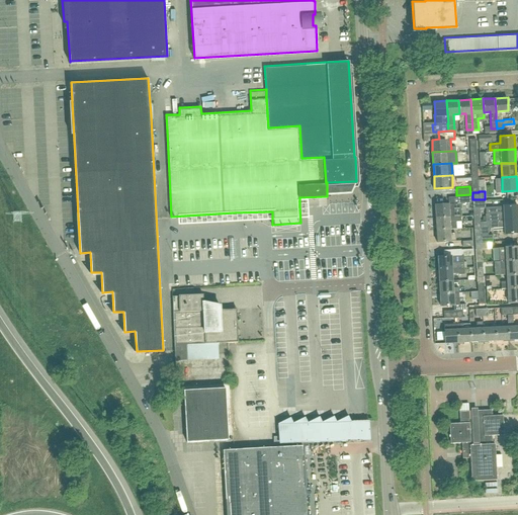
[(452,202),(449,202),(435,203),(436,216),(453,215),(453,213),(452,202)]
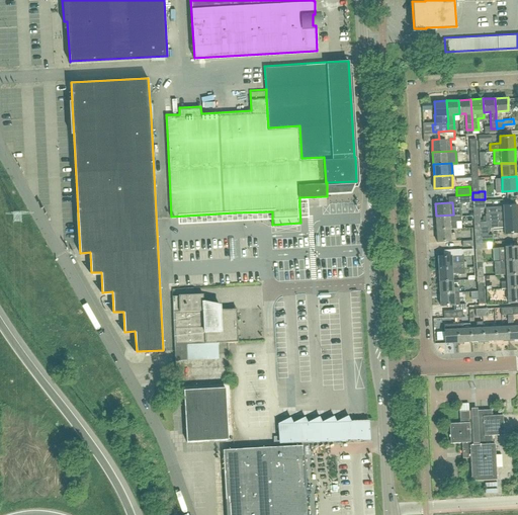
[(490,219),(517,218),(517,203),(503,204),(503,210),(485,211),(486,219),(490,219)]
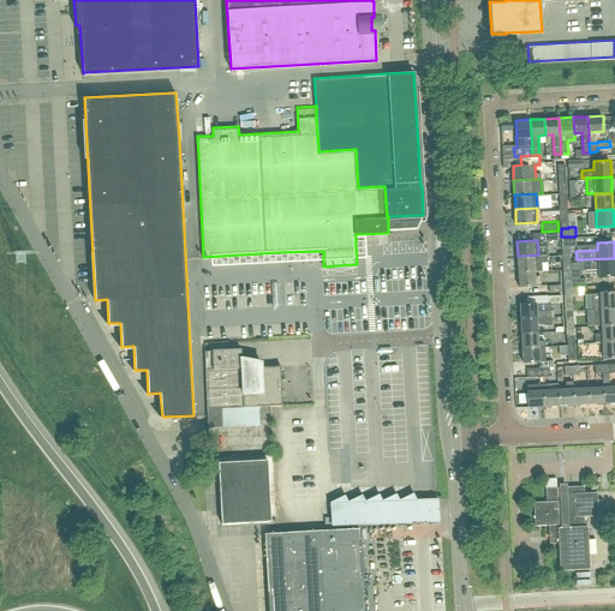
[(538,255),(518,256),(518,270),(535,269),(542,269),(542,261),(547,259),(547,253),(538,253),(538,255)]
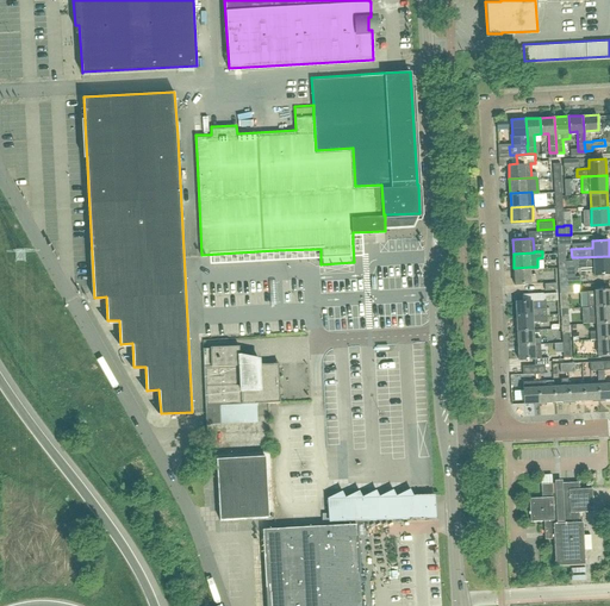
[(577,264),(593,264),(595,273),(609,272),(609,257),(609,256),(577,257),(577,264)]
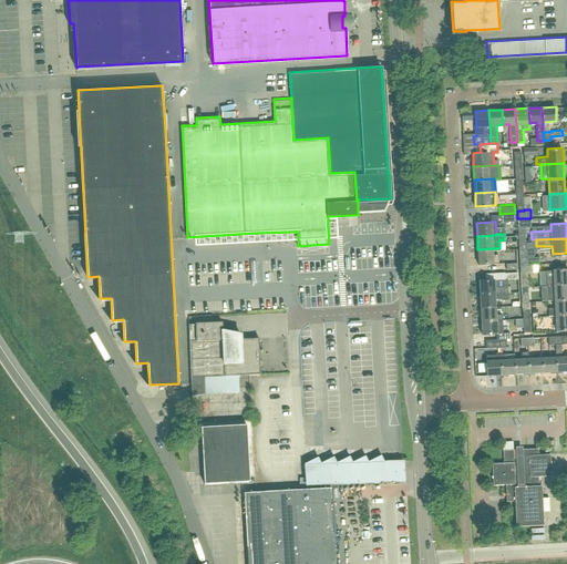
[(493,253),(493,248),(477,249),(478,263),(498,263),(498,253),(493,253)]
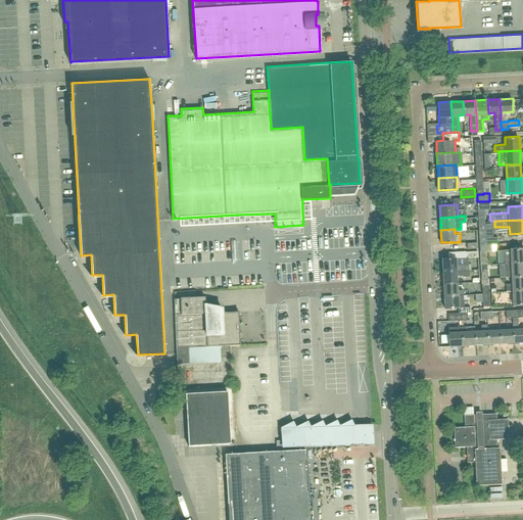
[(504,254),(504,263),(522,261),(522,246),(510,247),(511,254),(504,254)]
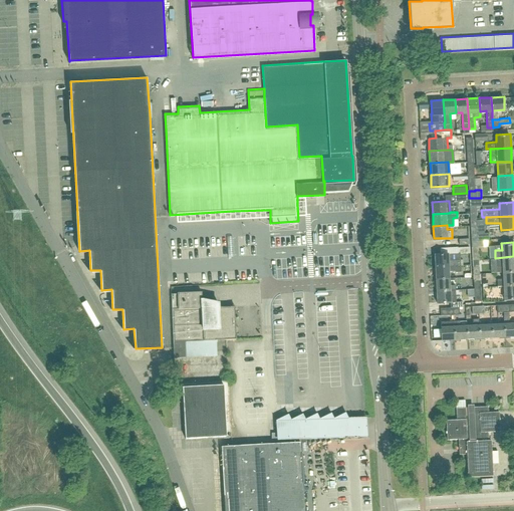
[(460,257),(449,258),(448,252),(435,253),(435,265),(460,264),(460,257)]
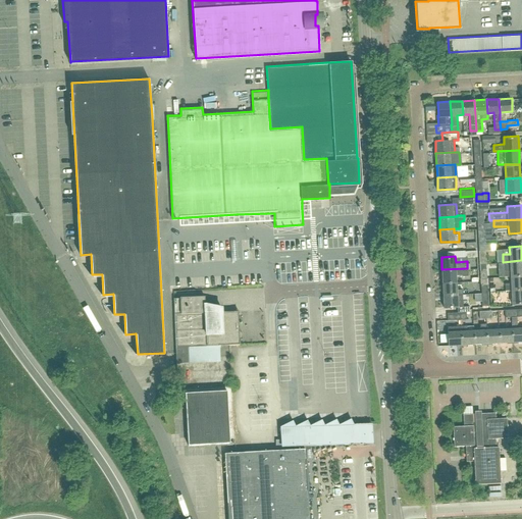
[(510,268),(511,275),(521,274),(521,260),(503,262),(504,268),(510,268)]
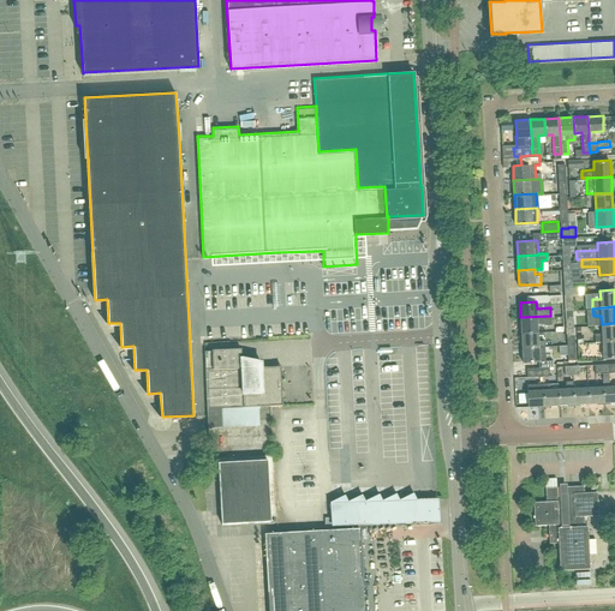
[(551,323),(550,316),(520,317),(521,331),(538,331),(537,322),(544,322),(544,323),(551,323)]
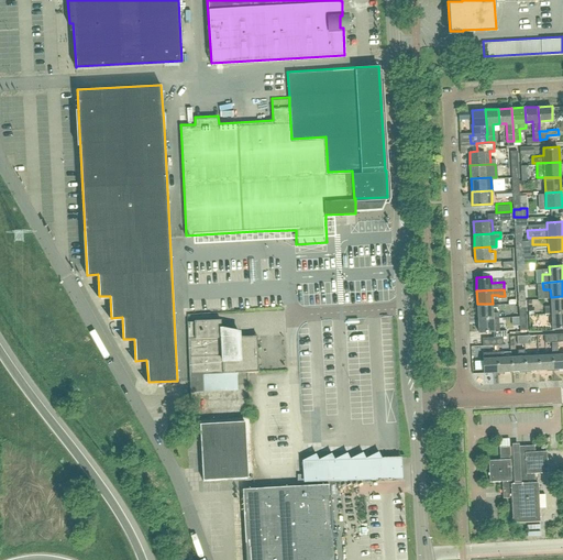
[(551,311),(562,310),(562,296),(551,297),(551,303),(544,304),(544,311),(551,311)]
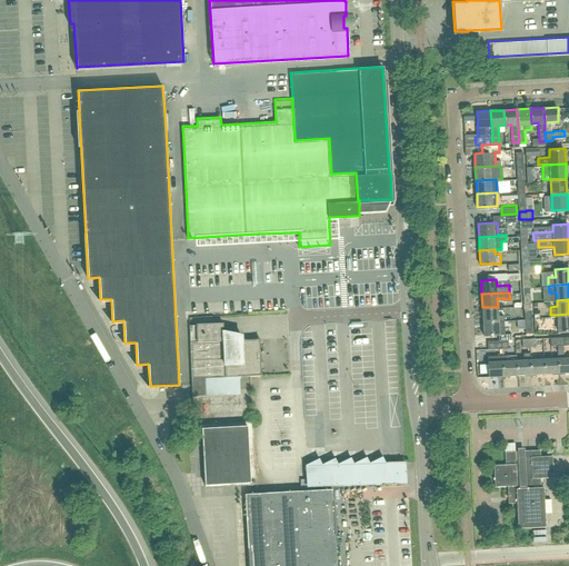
[(498,307),(482,307),(482,320),(498,320),(498,307)]
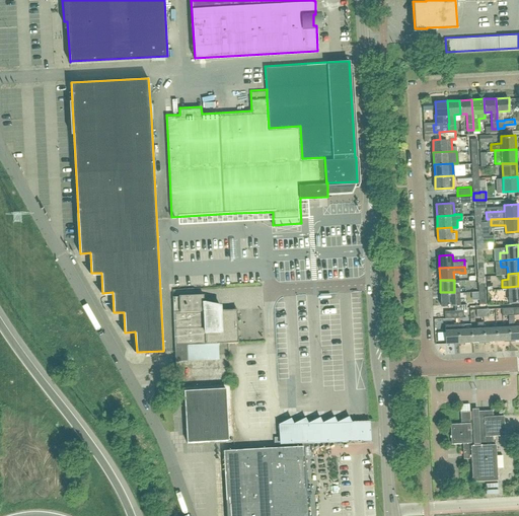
[(518,286),(508,287),(509,301),(518,300),(518,286)]
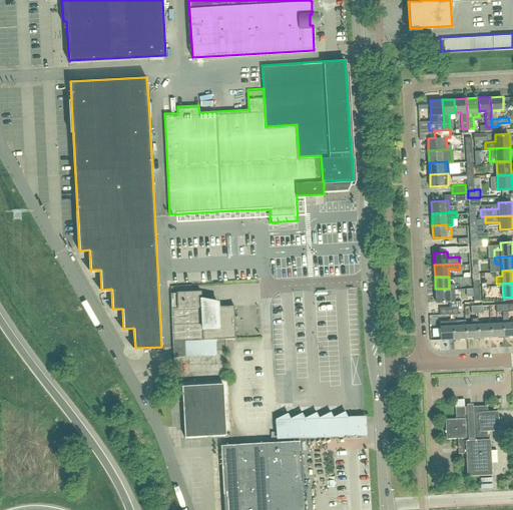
[(454,288),(449,289),(435,289),(436,302),(449,301),(449,306),(461,305),(461,300),(455,300),(454,288)]
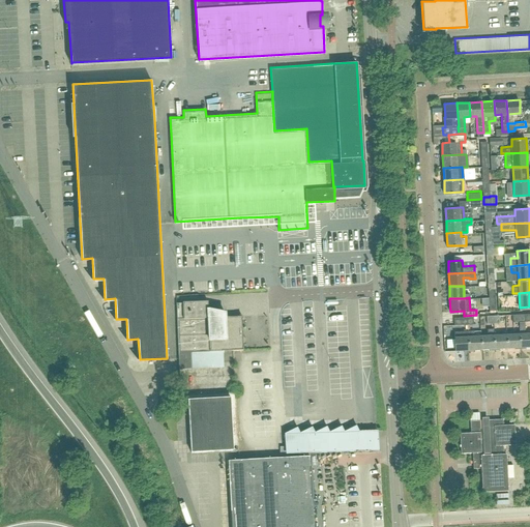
[(223,349),(234,348),(243,348),(242,314),(226,315),(225,311),(209,308),(208,308),(208,299),(183,300),(176,301),(179,368),(224,366),(223,349)]
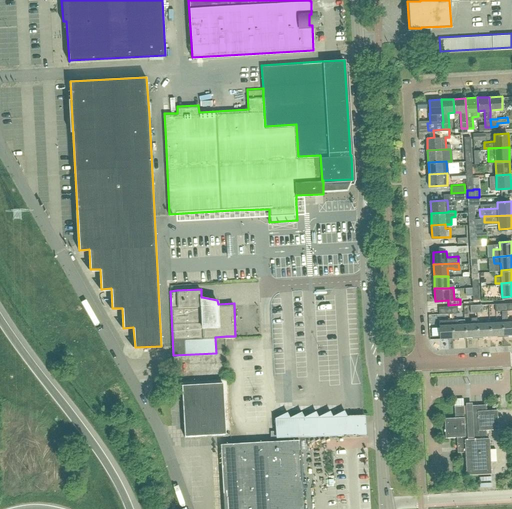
[(502,321),(503,334),(511,333),(511,320),(508,321),(507,309),(511,308),(511,301),(501,302),(501,309),(502,321)]
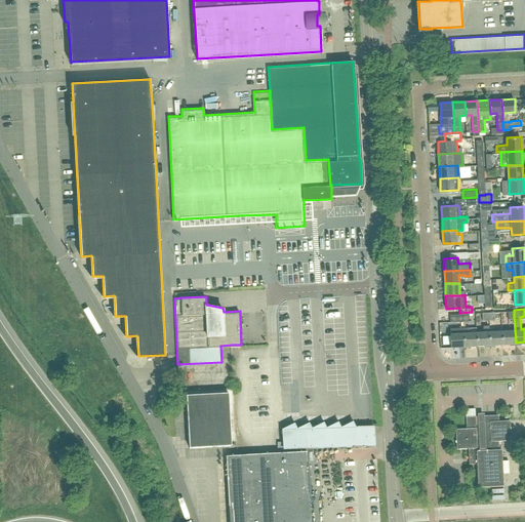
[(483,330),(477,331),(477,345),(490,344),(489,330),(489,323),(483,324),(483,330)]
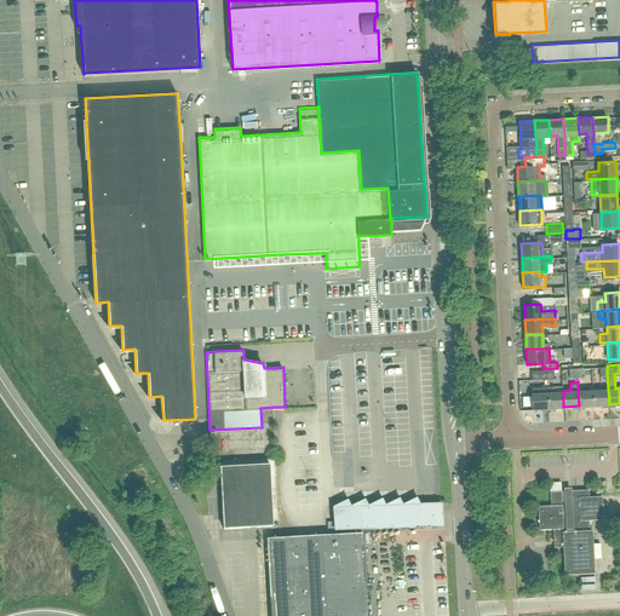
[(549,408),(563,407),(563,391),(555,391),(555,384),(547,385),(549,408)]
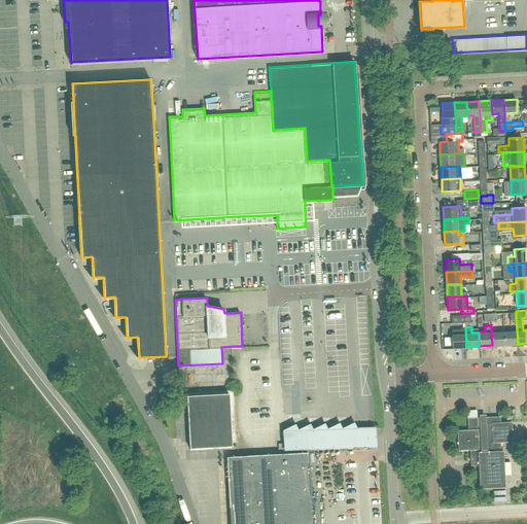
[(453,347),(466,347),(465,327),(452,327),(453,347)]
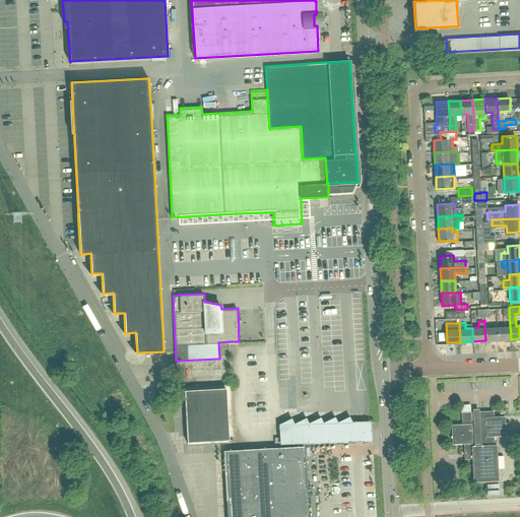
[(485,340),(498,340),(497,326),(484,327),(485,340)]
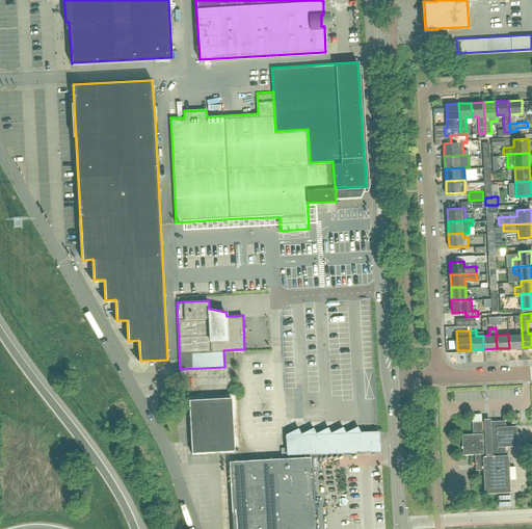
[(509,348),(523,347),(522,334),(508,334),(509,348)]
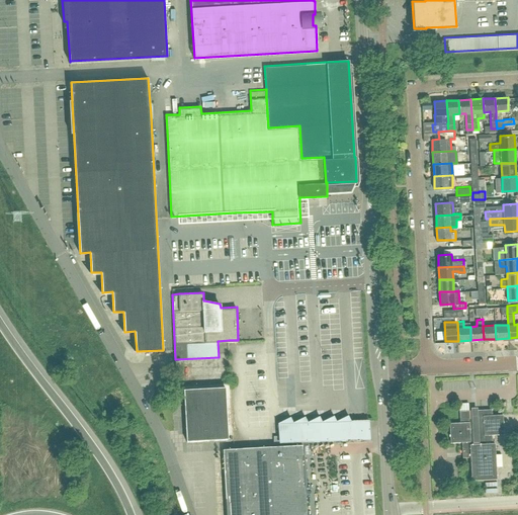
[(184,389),(187,440),(229,438),(226,387),(184,389)]
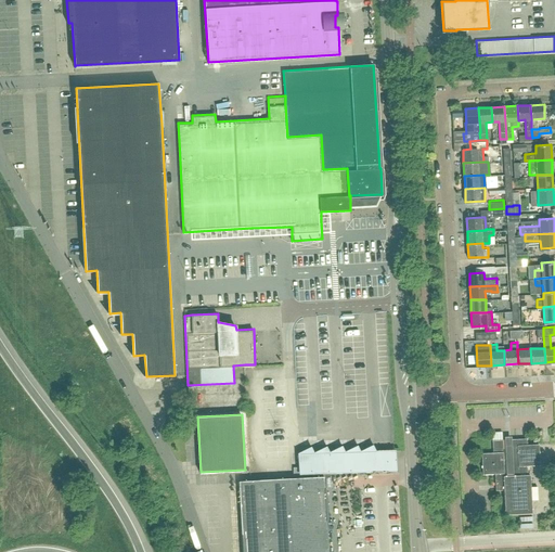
[(527,437),(510,438),(492,439),(493,451),(481,452),(482,473),(495,473),(495,489),(504,489),(505,514),(532,512),(530,464),(540,464),(539,443),(528,444),(527,437)]
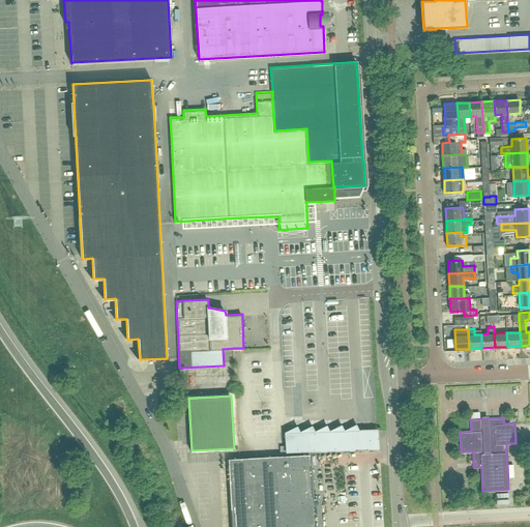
[(286,447),(286,450),(379,447),(379,444),(378,429),(358,429),(356,422),(350,426),(344,430),(341,423),(335,427),(329,430),(326,423),(320,427),(315,430),(312,425),(305,428),(300,431),(297,426),(291,428),(284,431),(286,447)]
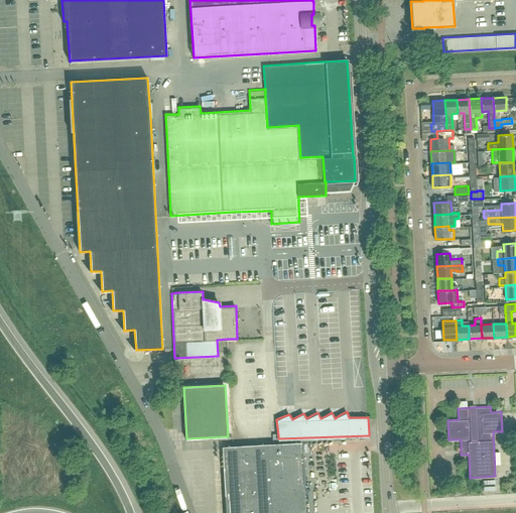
[(305,512),(301,442),(222,446),(226,512),(305,512)]
